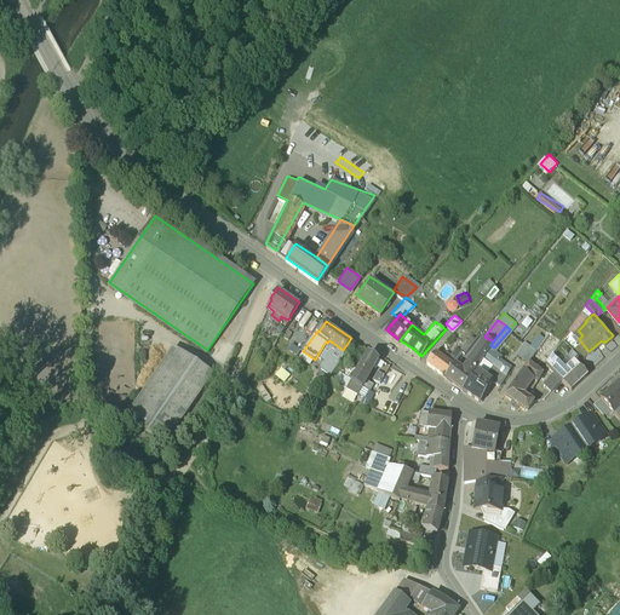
[(545,335),(538,331),(529,343),(524,338),(515,352),(528,360),(545,335)]
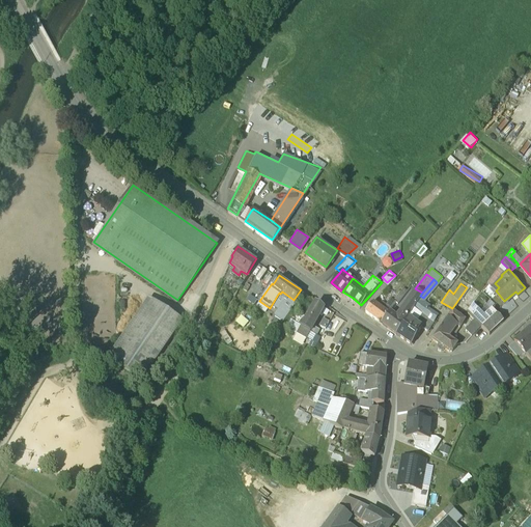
[(385,303),(383,306),(388,309),(389,308),(395,299),(397,300),(407,288),(402,285),(394,297),(391,295),(385,303)]
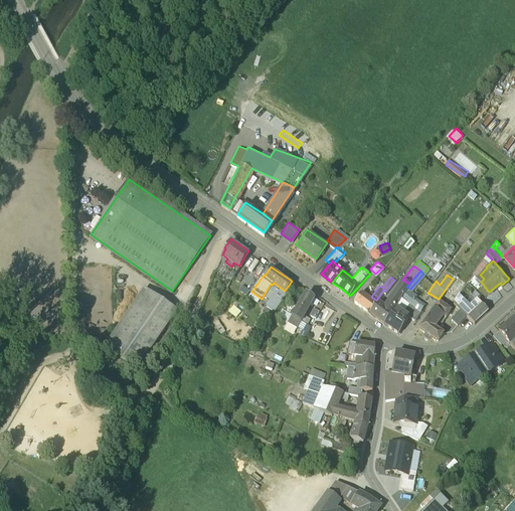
[(402,280),(394,290),(401,295),(407,287),(409,284),(402,280)]
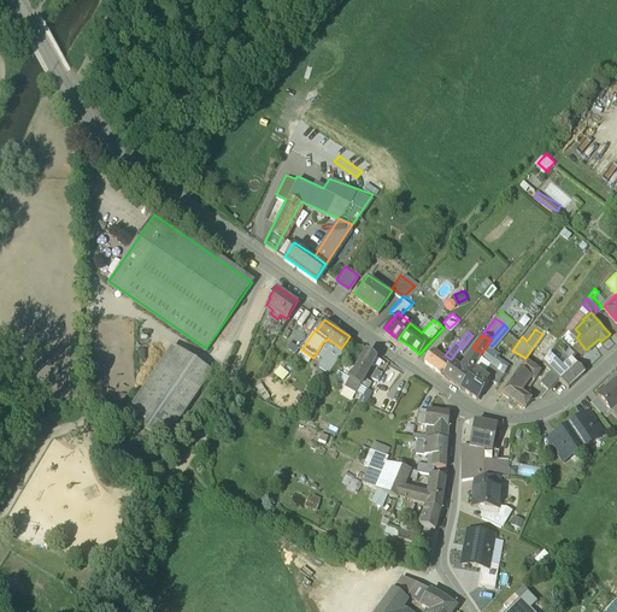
[(569,346),(559,336),(554,342),(564,351),(569,346)]
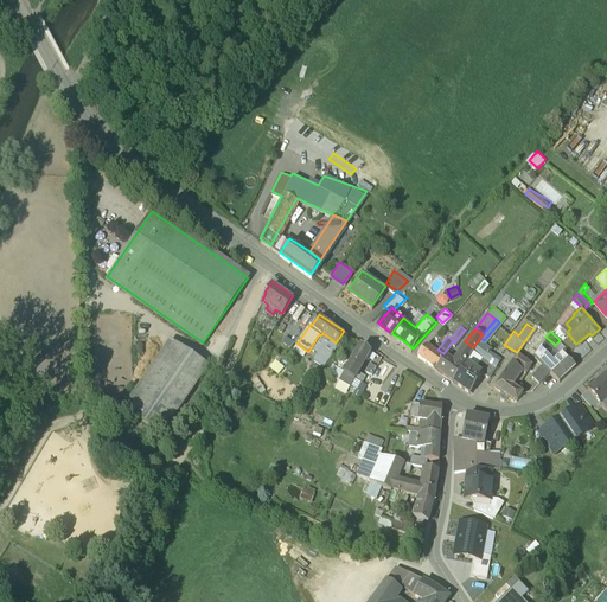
[(484,340),(480,338),(473,347),(473,348),(481,353),(480,356),(487,362),(489,359),(492,354),(487,351),(490,347),(491,345),(484,340)]
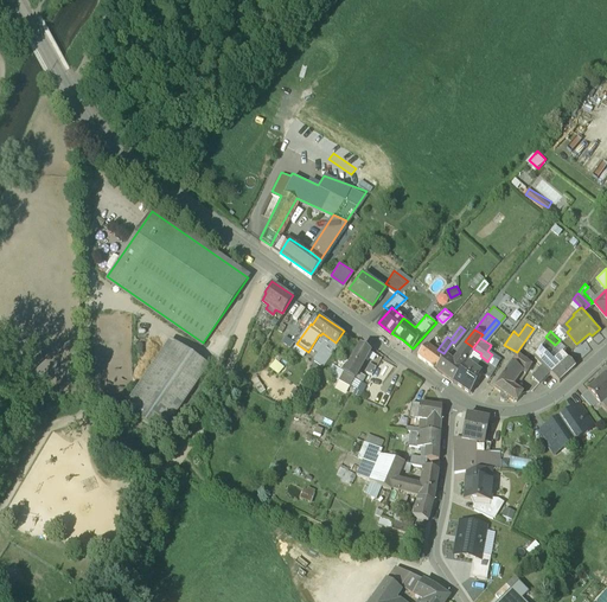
[(434,343),(433,345),(426,340),(417,352),(435,365),(443,353),(438,350),(440,346),(434,343)]
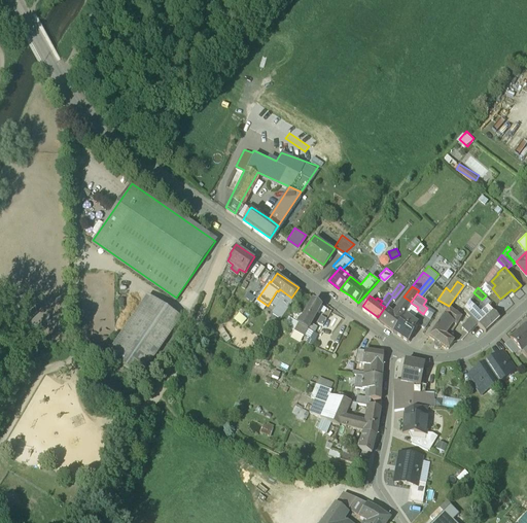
[(152,297),(111,355),(140,376),(181,316),(152,297)]
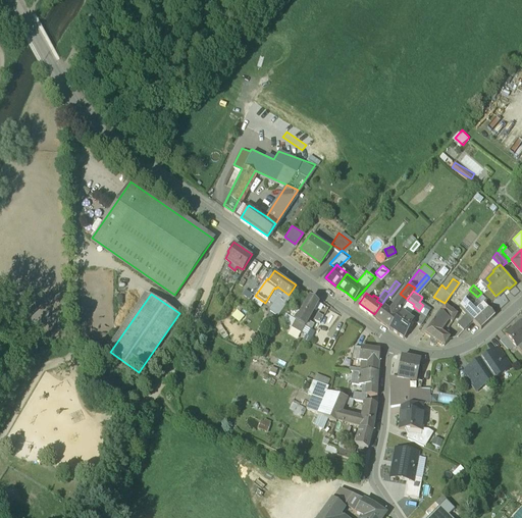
[(310,294),(295,318),(304,323),(310,327),(314,321),(308,318),(318,299),(310,294)]
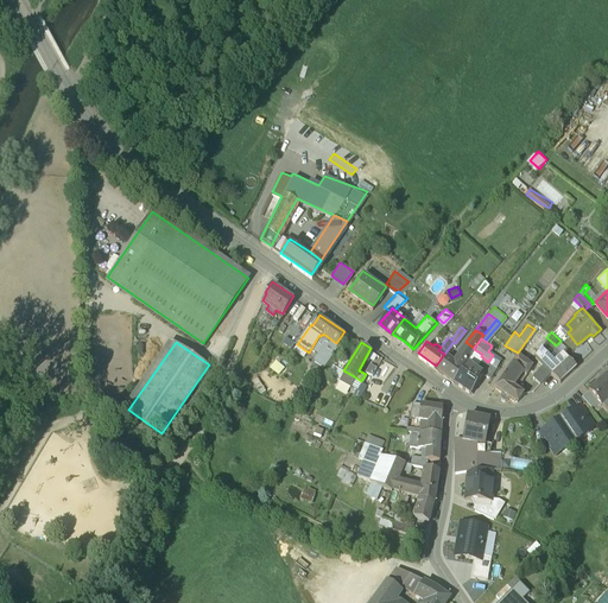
[(466,342),(457,354),(454,359),(445,353),(444,354),(436,366),(454,378),(467,359),(474,349),(474,348),(466,342)]
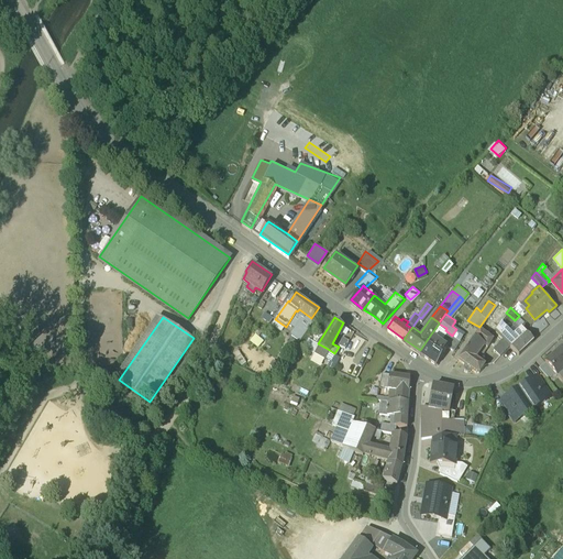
[(297,319),(295,322),(289,330),(300,337),(308,326),(301,321),(297,319)]
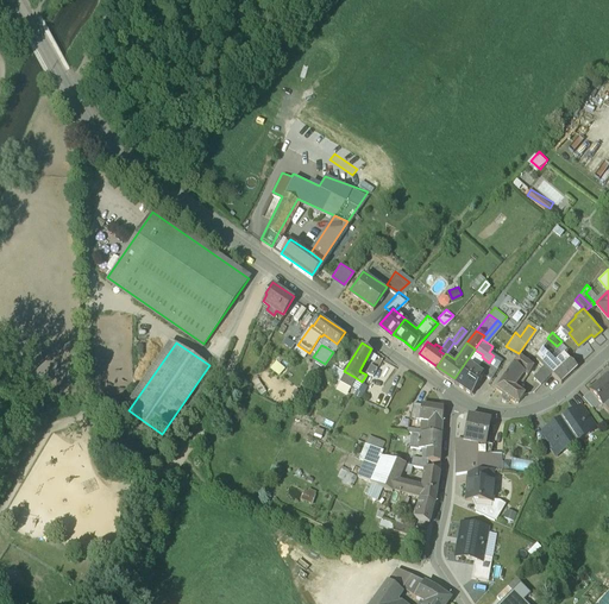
[(559,346),(550,356),(541,347),(537,356),(544,364),(553,373),(562,379),(577,365),(559,346)]
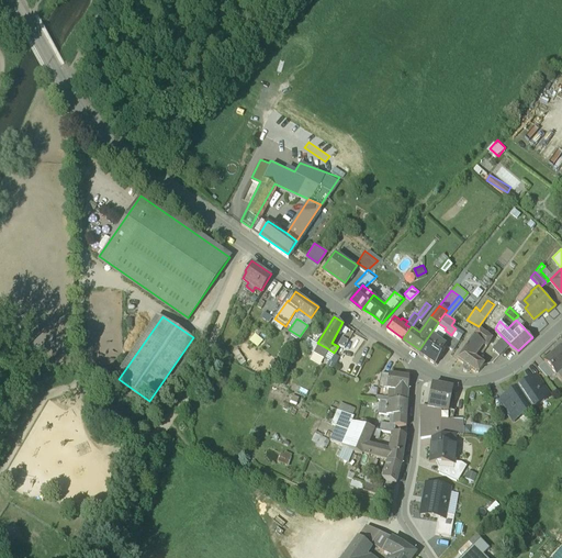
[(463,330),(453,322),(451,325),(456,328),(452,333),(459,337),(463,330)]
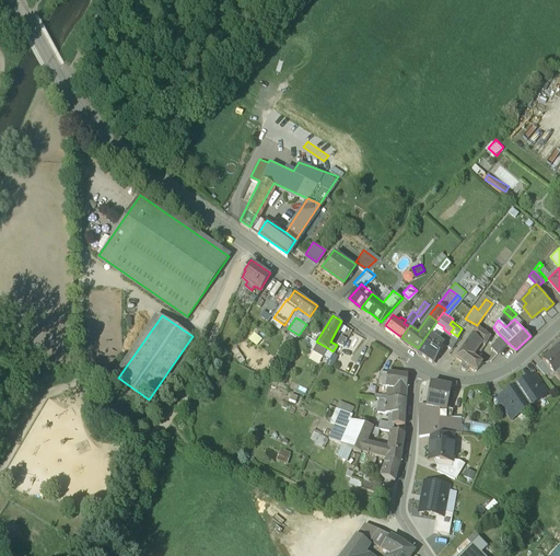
[(444,326),(436,322),(430,331),(432,333),(433,332),(439,335),(443,328),(444,326)]
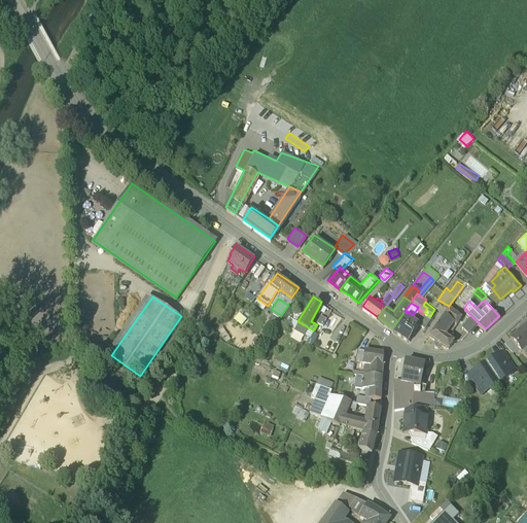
[(453,309),(449,306),(429,334),(434,338),(434,342),(437,344),(442,343),(445,345),(446,346),(448,345),(449,345),(453,339),(448,335),(449,332),(447,329),(453,320),(456,322),(458,318),(461,314),(453,309)]
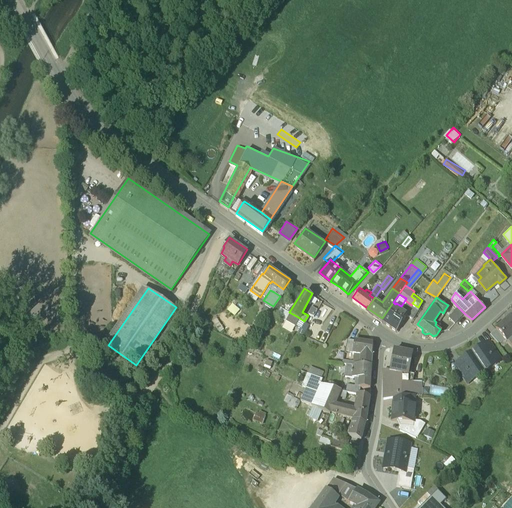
[(457,306),(451,299),(448,305),(445,309),(450,313),(457,306)]
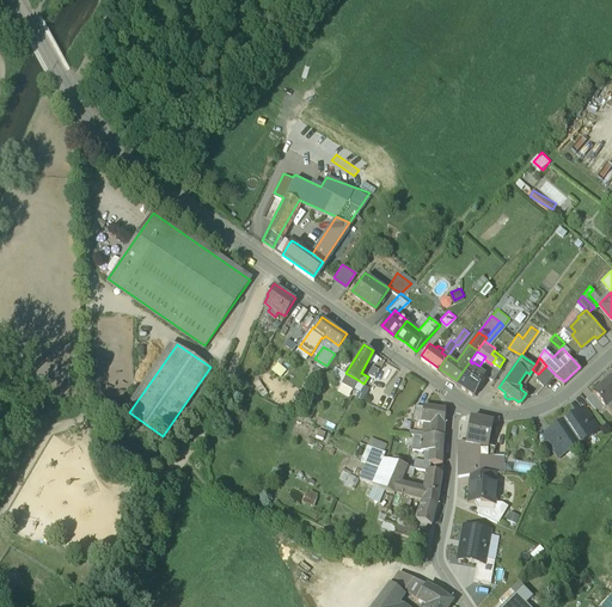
[(472,363),(470,361),(457,380),(473,392),(487,373),(491,365),(484,359),(479,366),(473,362),(472,363)]
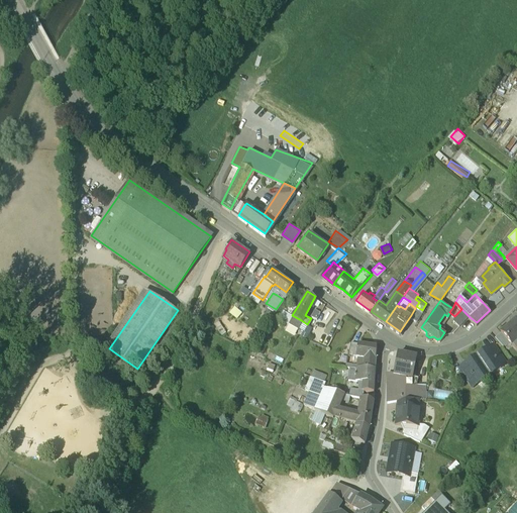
[(415,308),(411,315),(416,318),(422,310),(416,306),(415,308)]
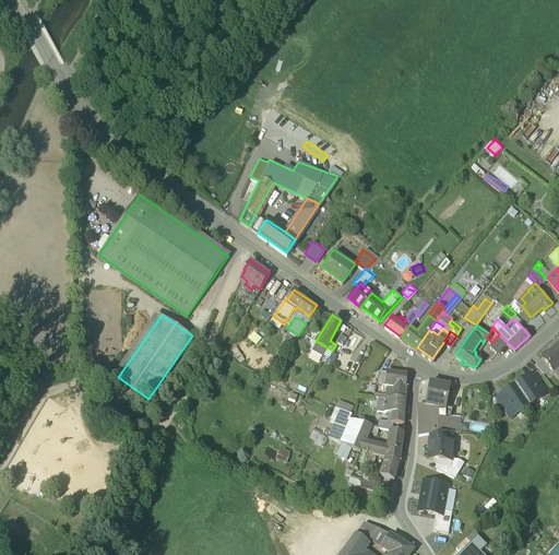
[(346,335),(341,332),(336,340),(342,343),(346,335)]
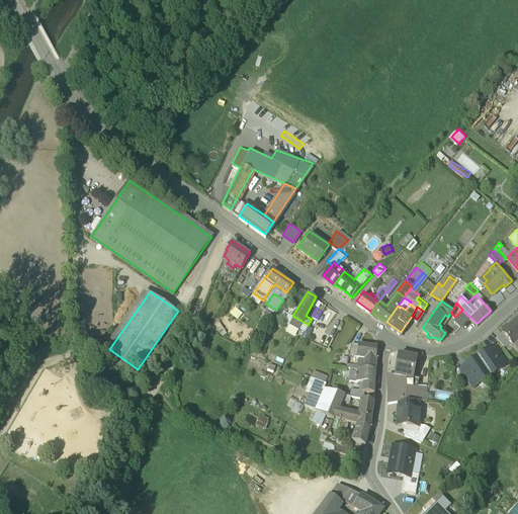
[(470,318),(462,310),(455,317),(453,320),(461,327),(470,318)]
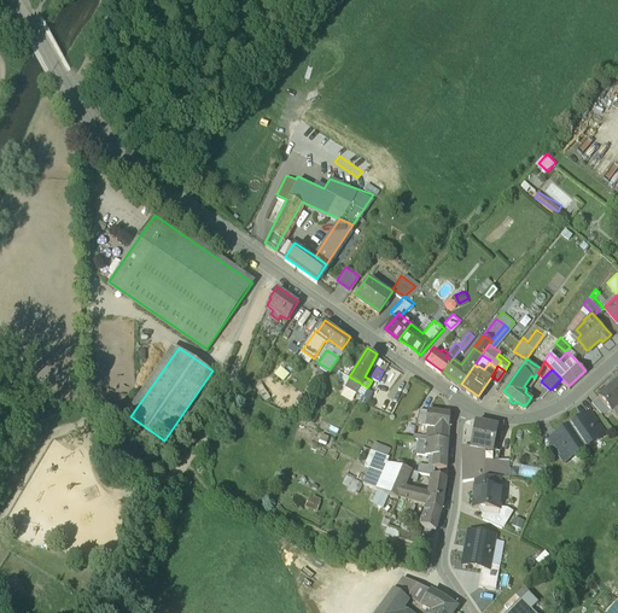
[(360,383),(349,377),(347,374),(340,384),(355,391),(360,383)]
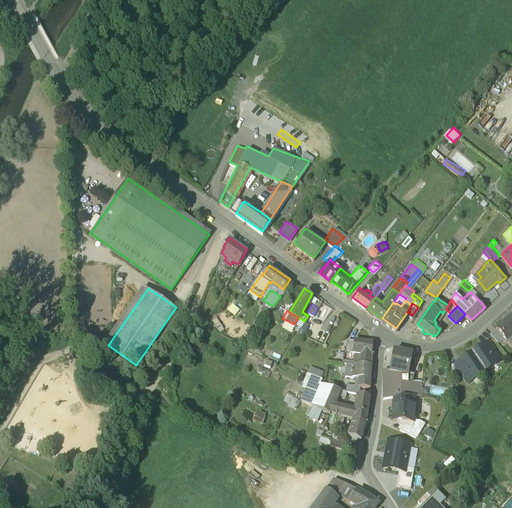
[(511,314),(511,313),(496,326),(504,336),(506,338),(511,344),(511,314)]
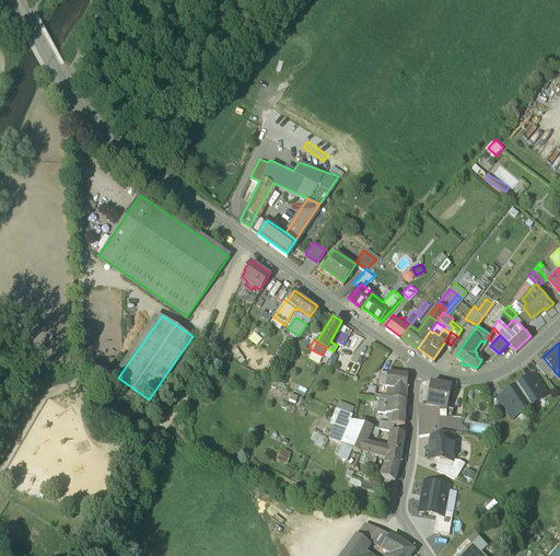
[(228,349),(219,345),(217,351),(224,356),(228,349)]
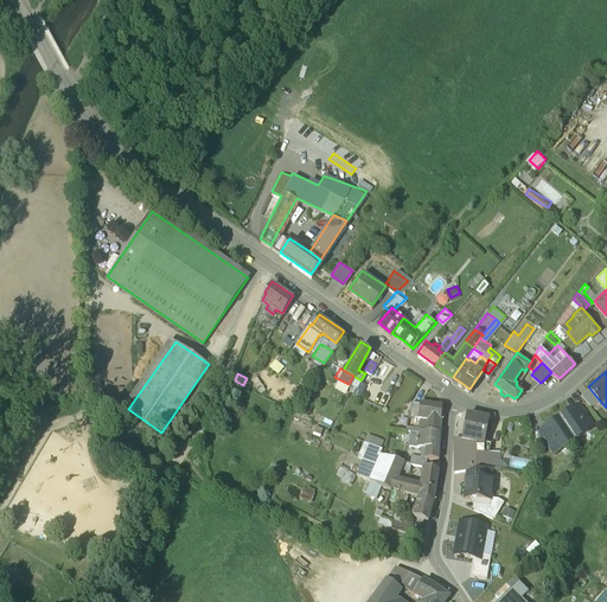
[(588,386),(581,392),(590,404),(598,398),(588,386)]
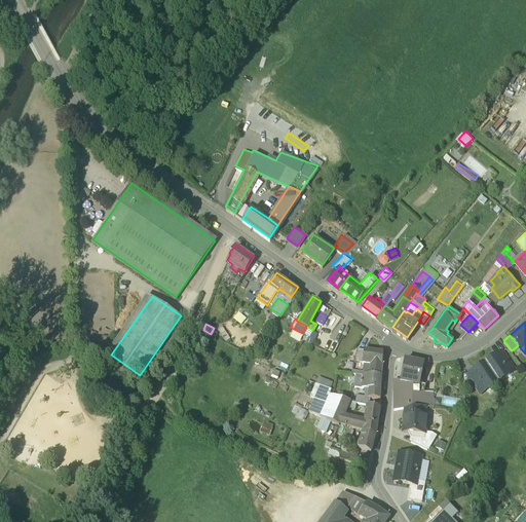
[(364,346),(357,345),(354,357),(362,358),(364,346)]
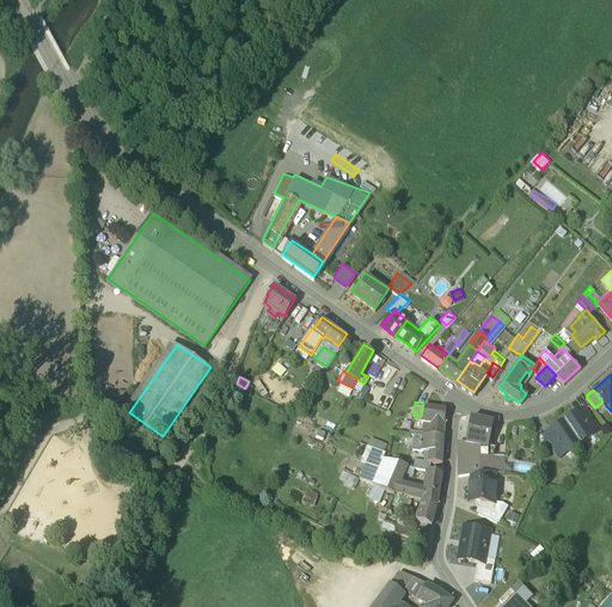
[(308,403),(303,412),(312,417),(317,409),(308,403)]
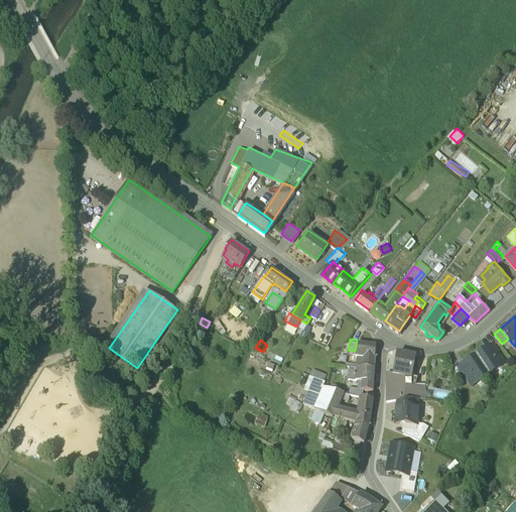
[(375,342),(357,340),(355,351),(355,353),(363,354),(362,364),(374,365),(375,342)]
